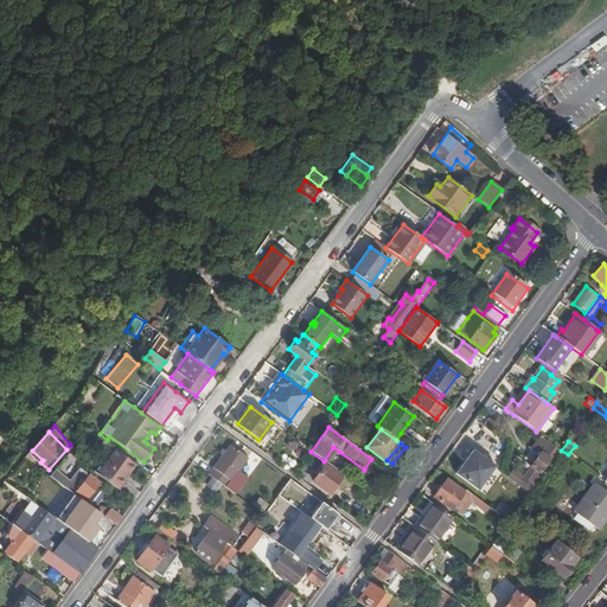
[(541,453),(523,477),(530,483),(536,486),(543,475),(541,473),(558,448),(554,445),(545,457),(541,453)]
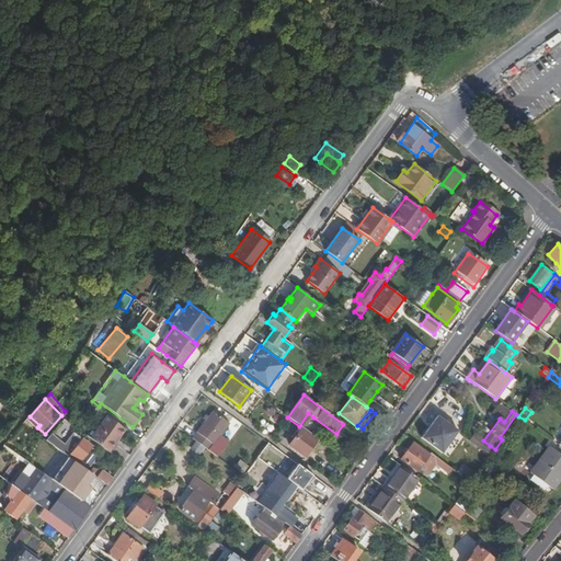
[(206,421),(192,439),(208,451),(228,424),(213,412),(208,418),(206,421)]
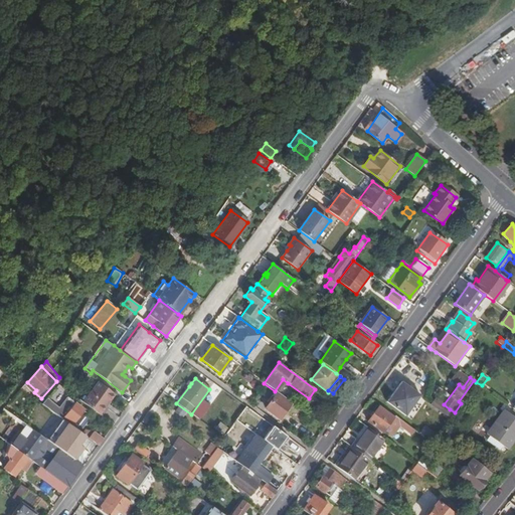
[(280,394),(288,383),(283,379),(275,391),(277,392),(280,394)]
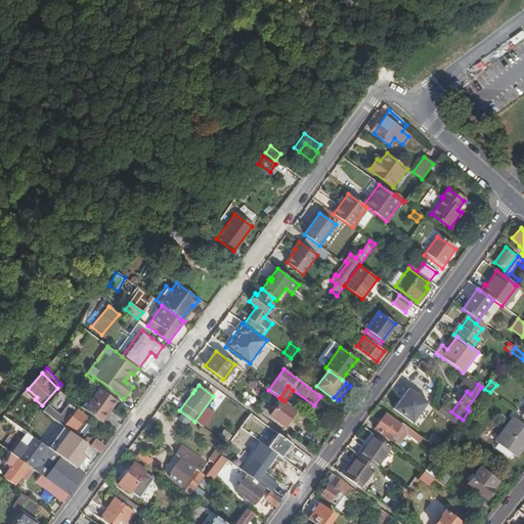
[(101,423),(117,401),(100,389),(84,410),(101,423)]
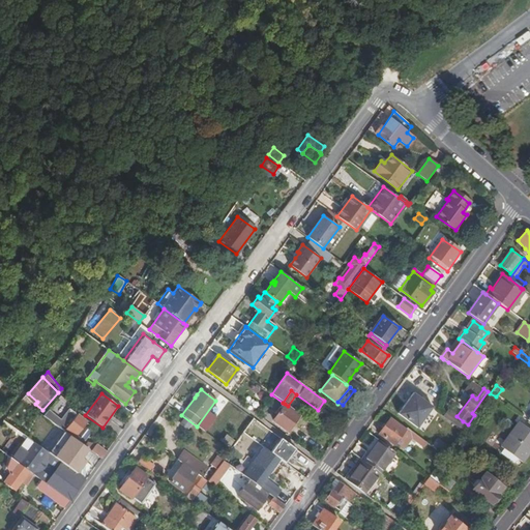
[(34,402),(27,394),(22,401),(30,407),(34,402)]
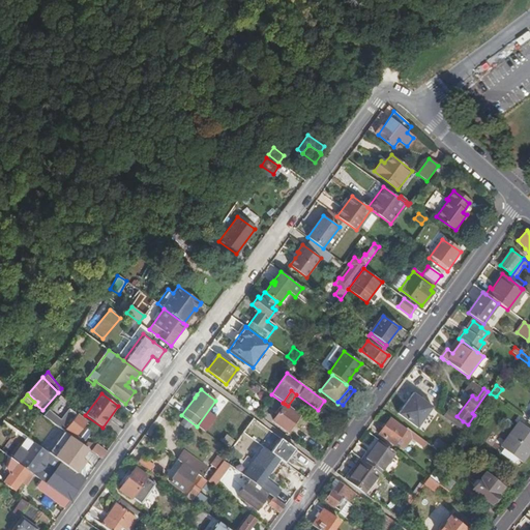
[(413,394),(400,413),(416,427),(431,408),(413,394)]
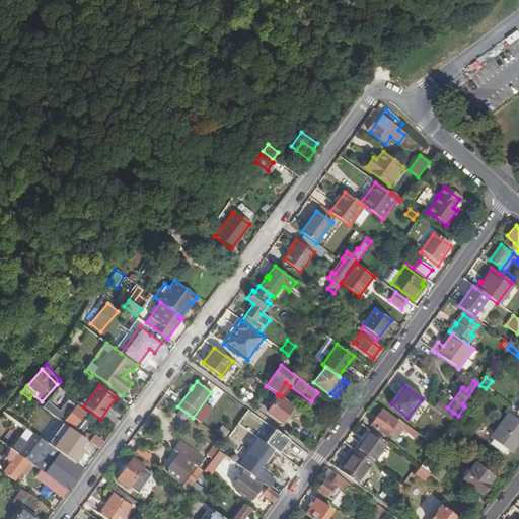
[(60,399),(65,392),(59,387),(53,394),(60,399)]
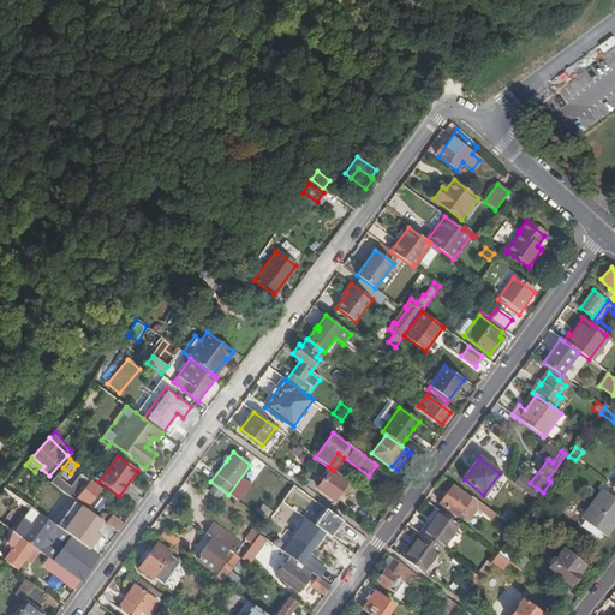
[(334,471),(330,469),(317,488),(333,500),(347,481),(334,471)]
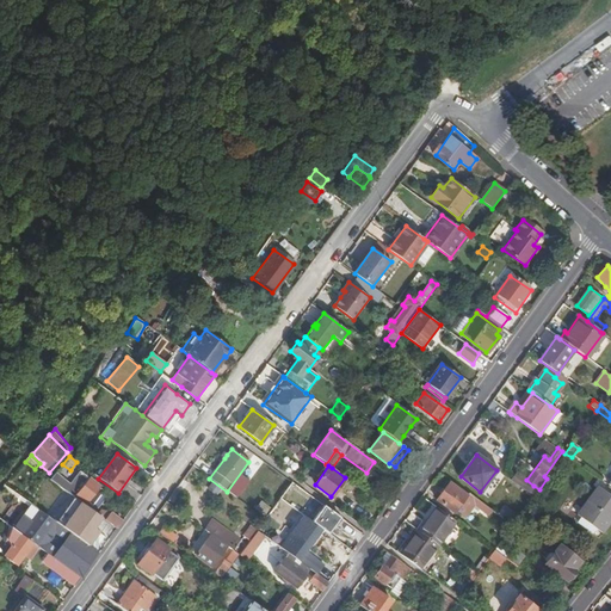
[(517,473),(511,481),(528,494),(534,486),(526,480),(517,473)]
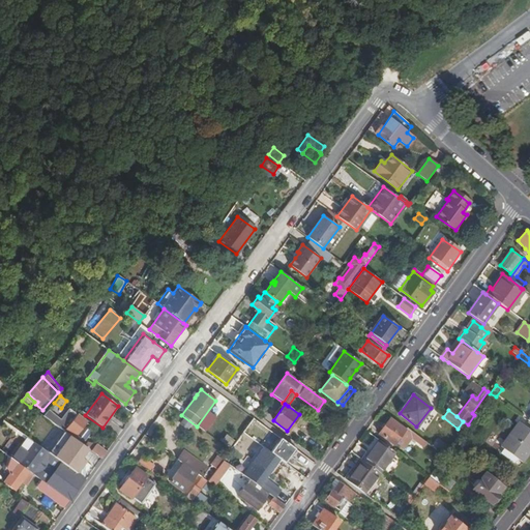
[(42,416),(74,439),(76,436),(81,439),(90,427),(85,423),(86,421),(71,411),(67,416),(64,415),(60,421),(47,412),(42,416)]
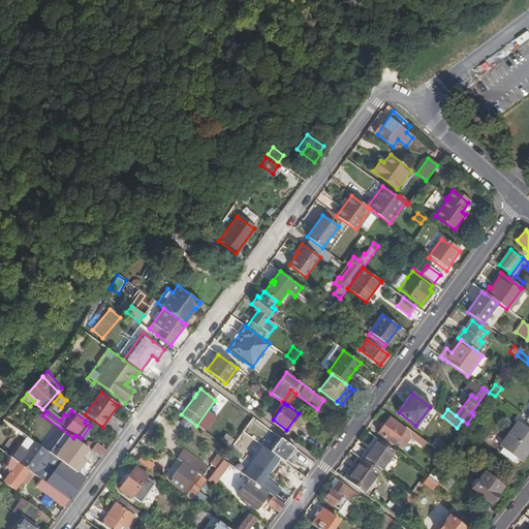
[(406,428),(391,416),(389,418),(404,430),(406,428)]
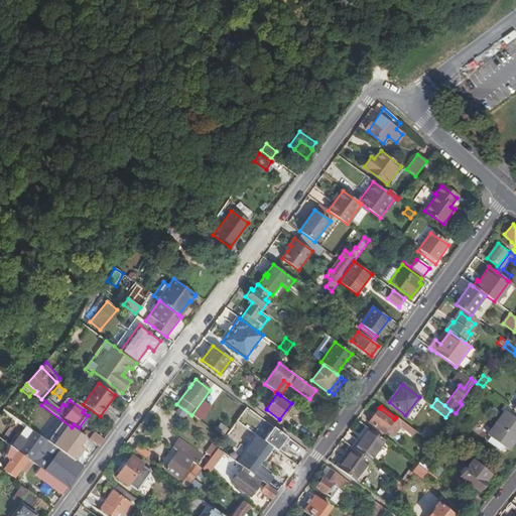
[(412,435),(415,431),(396,417),(394,419),(379,408),(374,415),(371,412),(366,418),(370,421),(369,422),(383,432),(387,428),(394,433),(400,426),(412,435)]
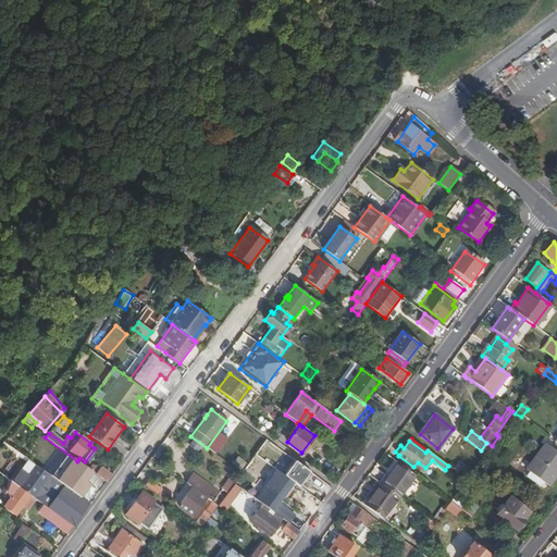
[(556,453),(545,444),(527,470),(548,486),(556,473),(556,453)]
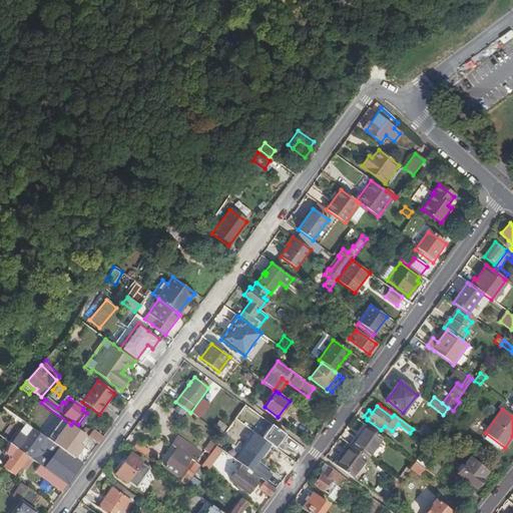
[(40,426),(52,436),(63,422),(46,410),(40,418),(44,420),(40,426)]
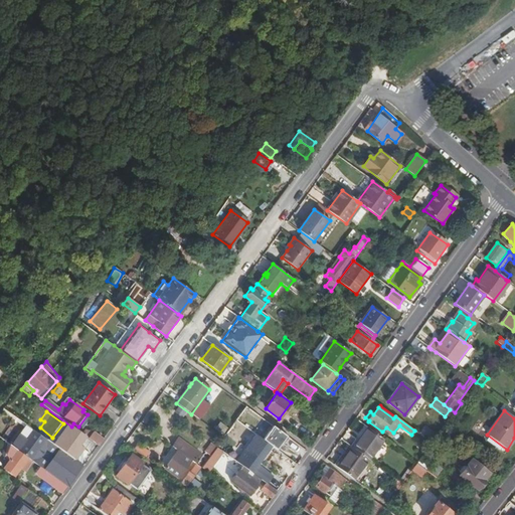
[(252,433),(262,439),(271,424),(263,418),(252,433)]
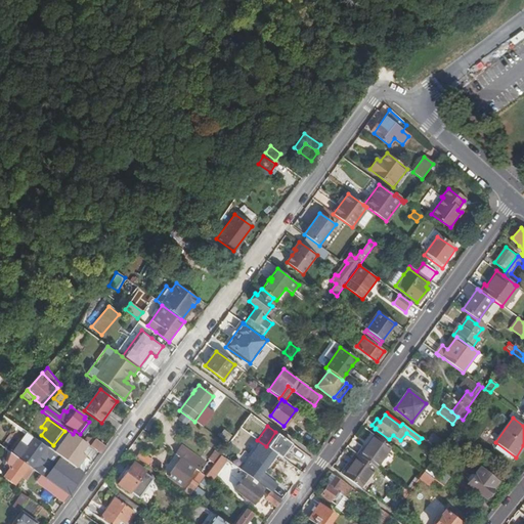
[(267,448),(280,457),(291,443),(277,434),(267,448)]
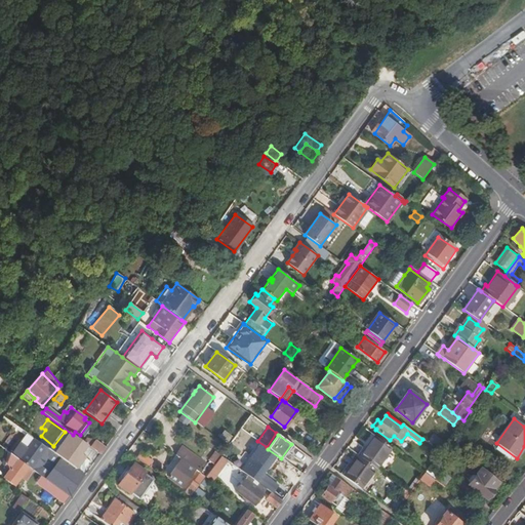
[(434,435),(429,441),(440,449),(444,443),(434,435)]
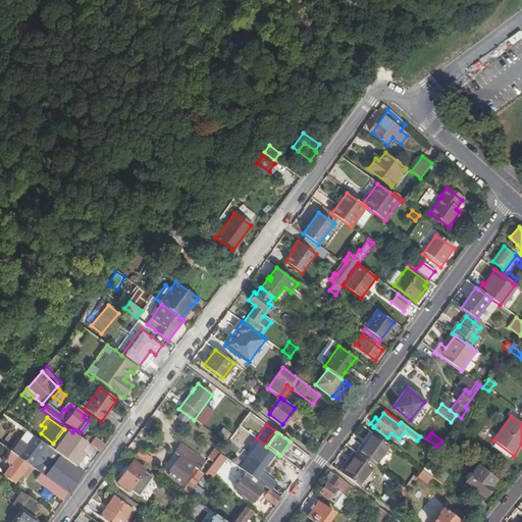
[(357,454),(373,466),(374,467),(390,447),(372,433),(357,454)]
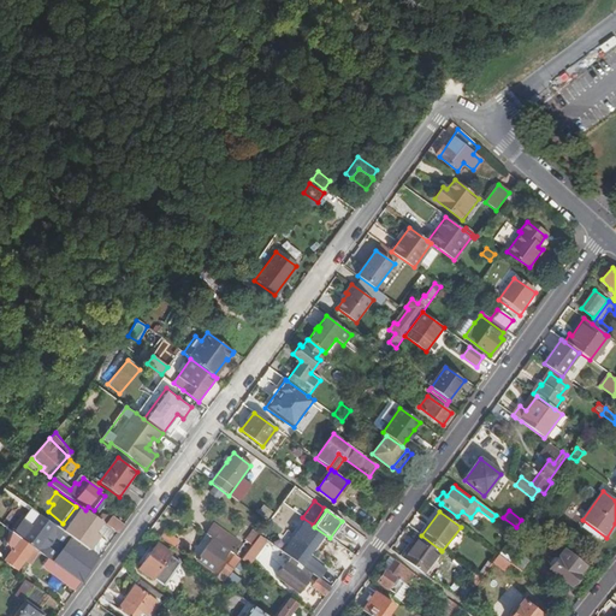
[(23,520),(13,533),(37,550),(46,538),(51,543),(60,529),(40,514),(31,526),(23,520)]
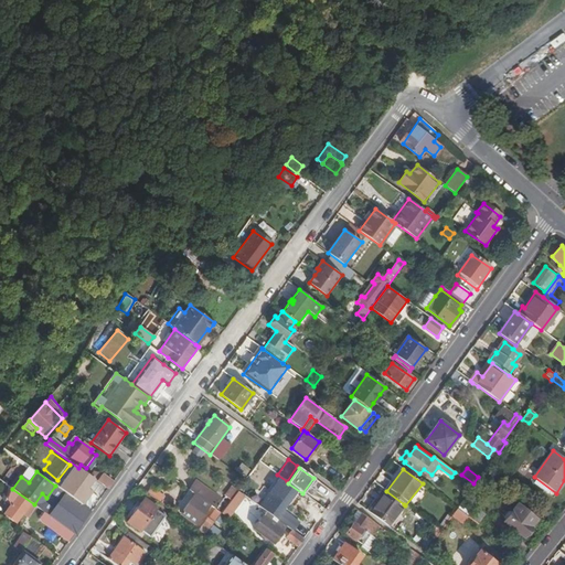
[(97,482),(108,489),(113,483),(102,476),(97,482)]
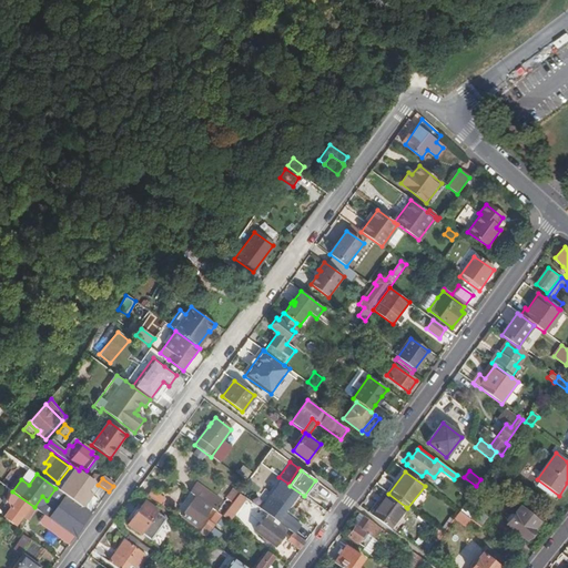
[(198,485),(191,494),(196,498),(210,508),(216,513),(222,517),(229,507),(198,485)]
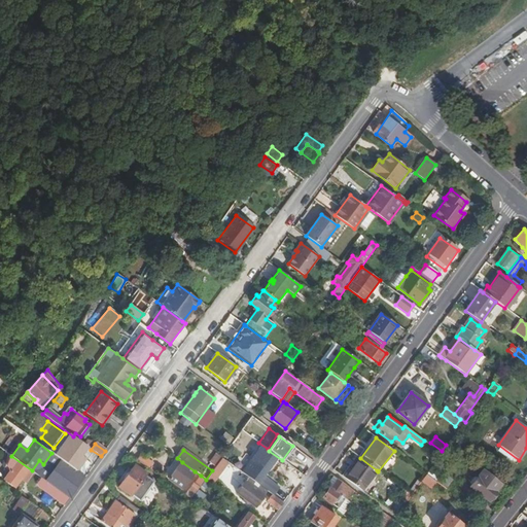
[(138,460),(148,468),(152,463),(142,455),(138,460)]
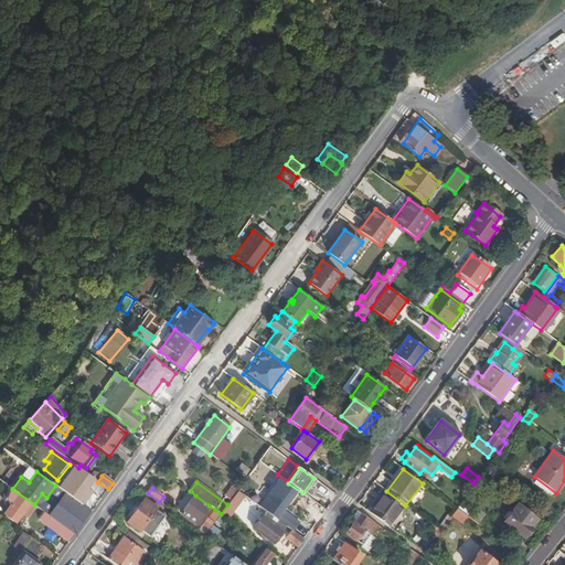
[(226,497),(231,500),(237,491),(232,488),(226,497)]
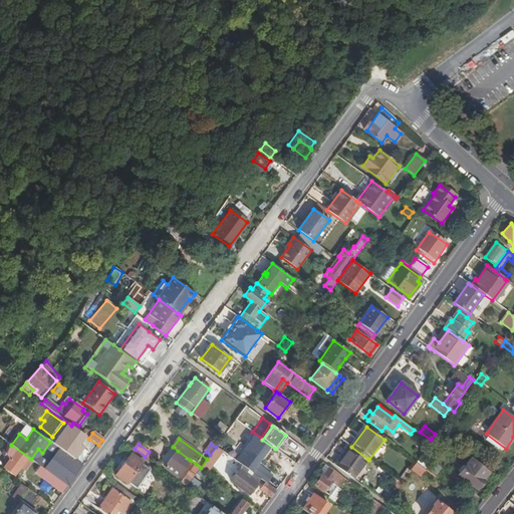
[(33,461),(31,459),(11,445),(7,454),(10,460),(4,468),(14,475),(19,467),(25,472),(33,461)]
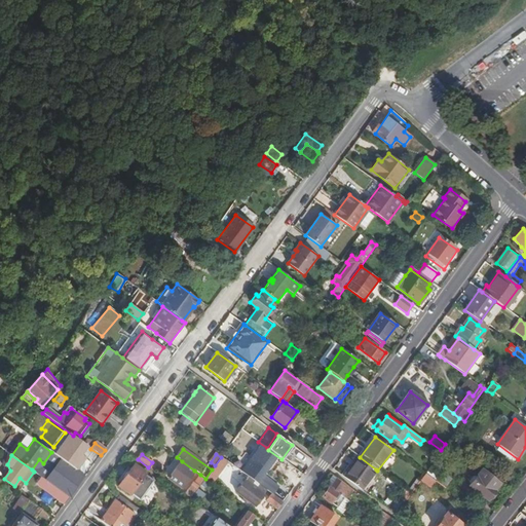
[(359,456),(343,477),(362,490),(376,470),(359,456)]
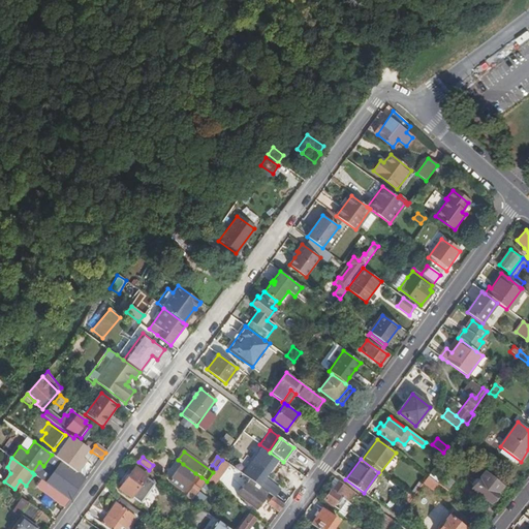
[(86,479),(61,462),(56,469),(51,465),(40,479),(50,486),(70,500),(86,479)]
